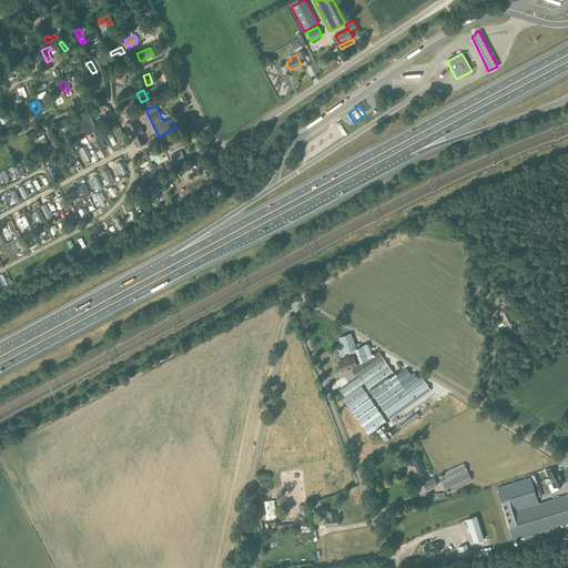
[(73,118),(82,137),(97,130),(88,111),(73,118)]
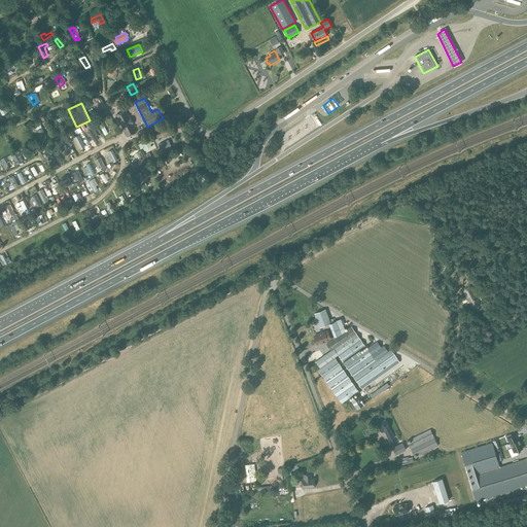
[(116,115),(127,136),(136,132),(133,125),(134,124),(131,117),(130,117),(126,110),(116,115)]
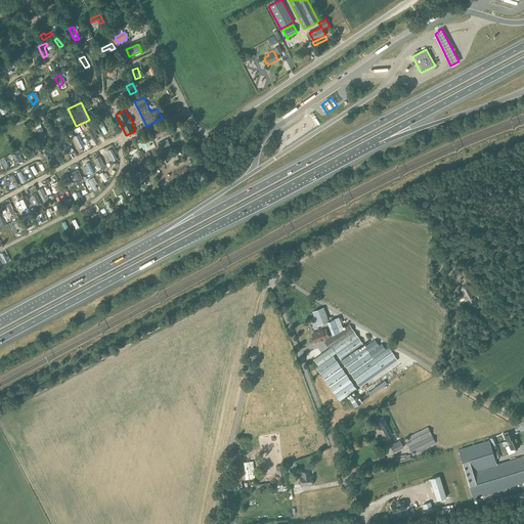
[(61,128),(68,125),(62,116),(59,118),(61,122),(59,124),(61,128)]
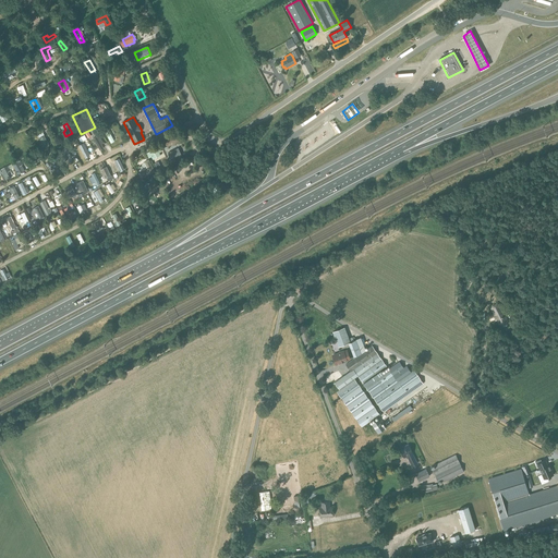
[(44,148),(49,145),(45,135),(38,137),(44,148)]
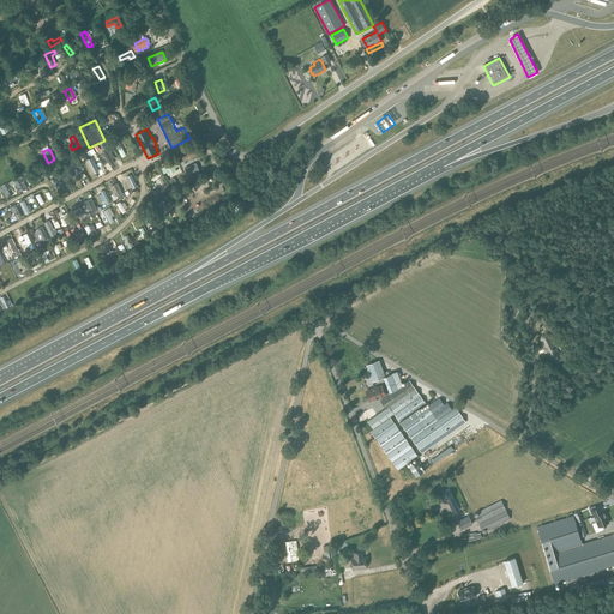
[(108,149),(102,152),(109,166),(114,163),(110,158),(113,157),(108,149)]
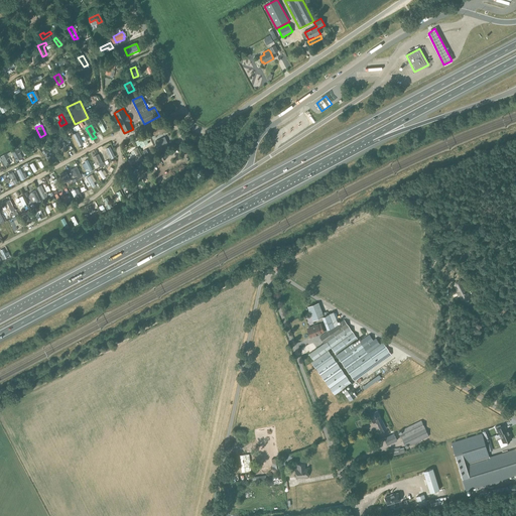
[(18,127),(10,130),(14,139),(22,135),(18,127)]
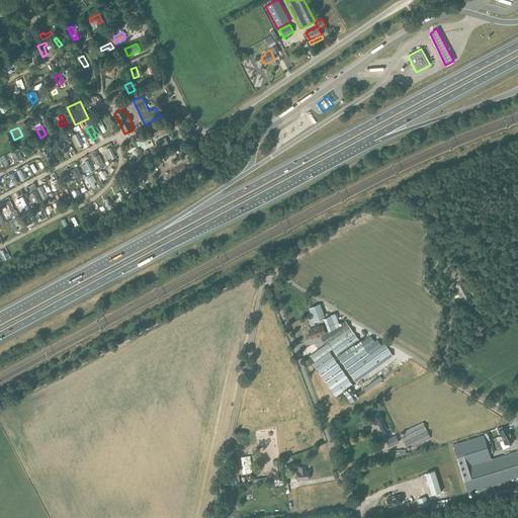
[(79,135),(74,137),(79,147),(82,145),(79,139),(81,138),(79,135)]
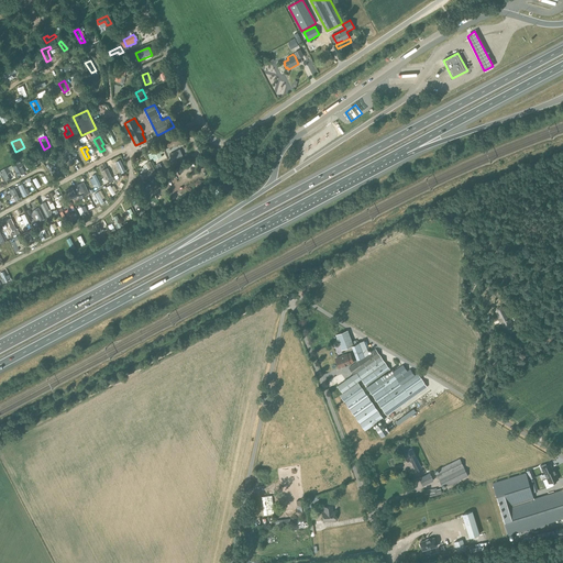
[(154,161),(163,156),(161,154),(164,153),(161,147),(148,155),(151,159),(153,158),(154,161)]
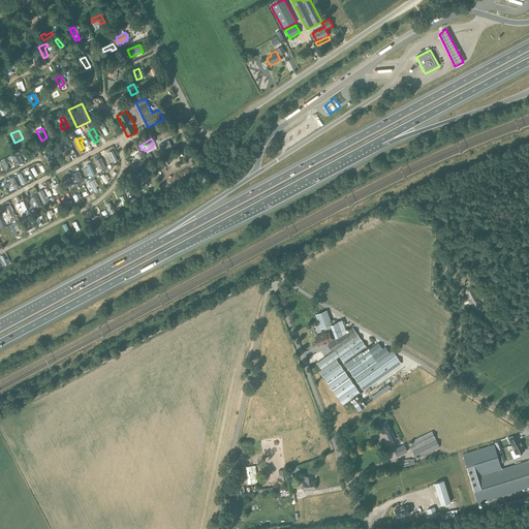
[(60,146),(64,144),(62,139),(55,144),(60,153),(64,151),(60,146)]
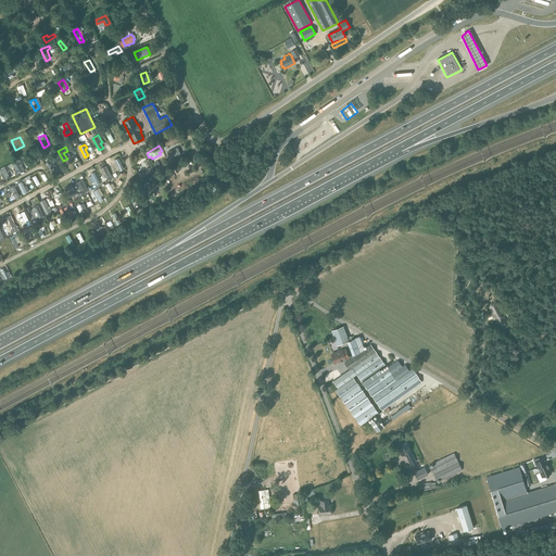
[(171,160),(181,154),(177,148),(167,152),(171,160)]
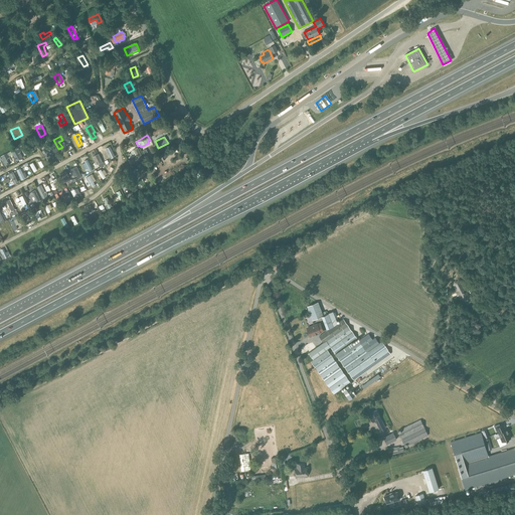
[(47,152),(52,150),(50,146),(42,151),(48,161),(51,159),(47,152)]
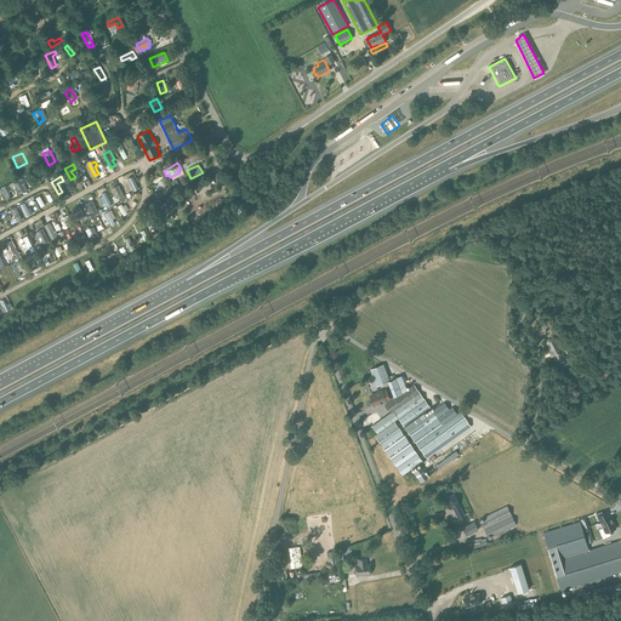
[(158,176),(151,180),(154,188),(161,184),(158,176)]
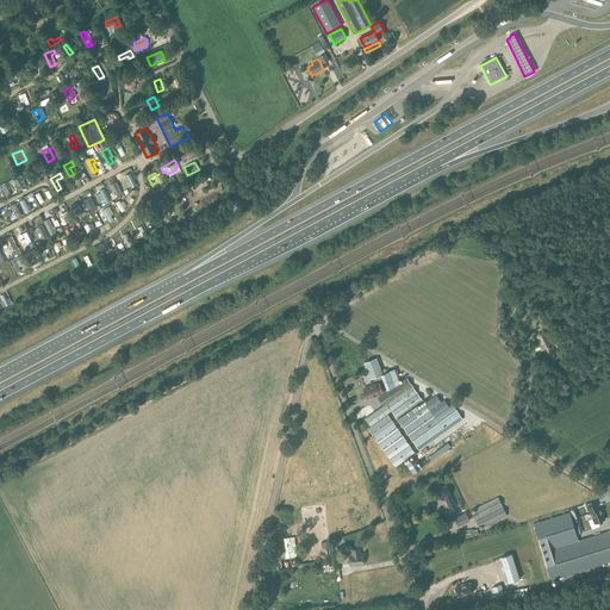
[(159,194),(170,187),(163,174),(157,178),(162,185),(156,188),(159,194)]
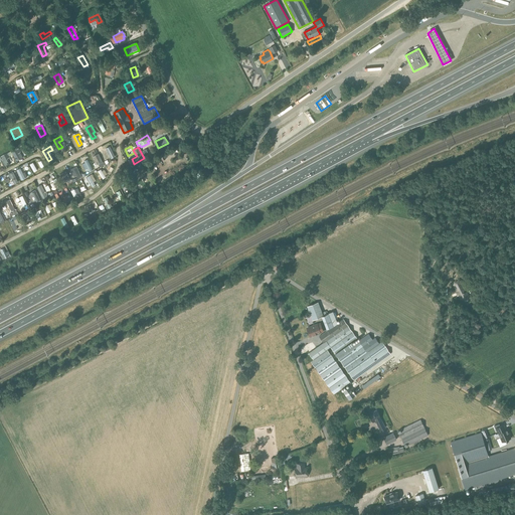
[(6,167),(10,165),(4,156),(1,157),(6,167)]
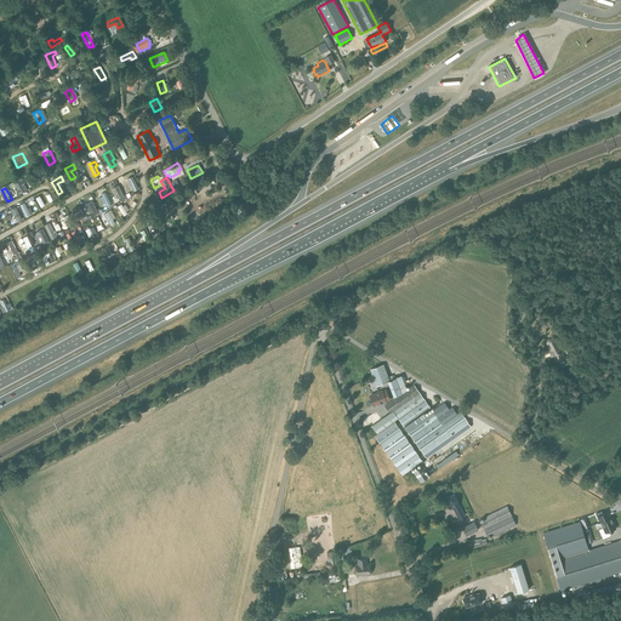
[(174,195),(160,203),(161,206),(176,199),(174,195)]
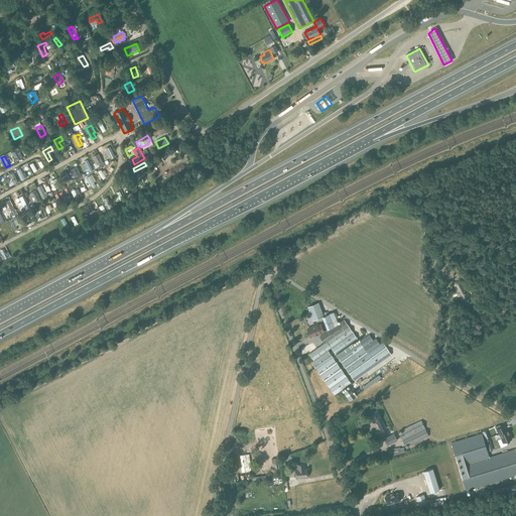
[(77,166),(74,168),(79,178),(82,177),(77,166)]
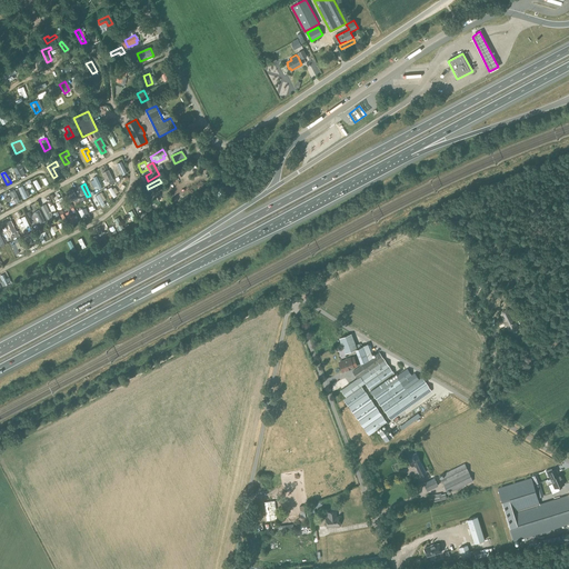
[(22,186),(18,188),(23,199),(26,199),(28,197),(22,186)]
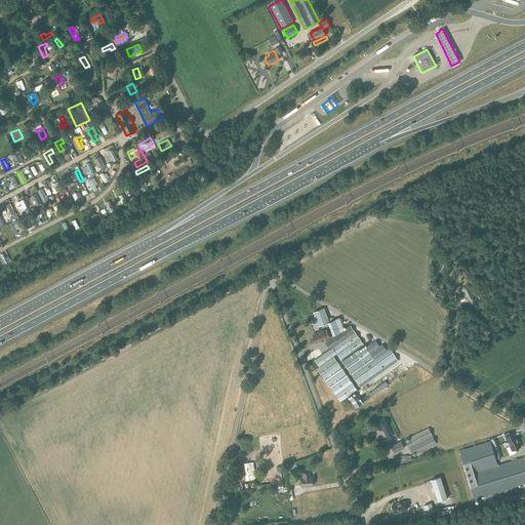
[(12,174),(2,178),(8,191),(12,189),(8,179),(14,177),(12,174)]
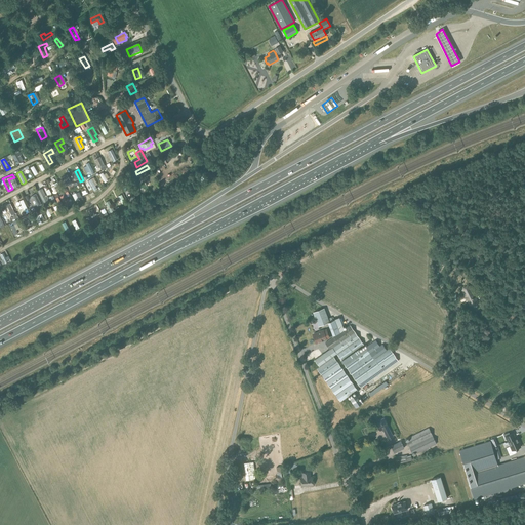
[(128,185),(126,186),(129,193),(127,194),(129,199),(134,197),(128,185)]
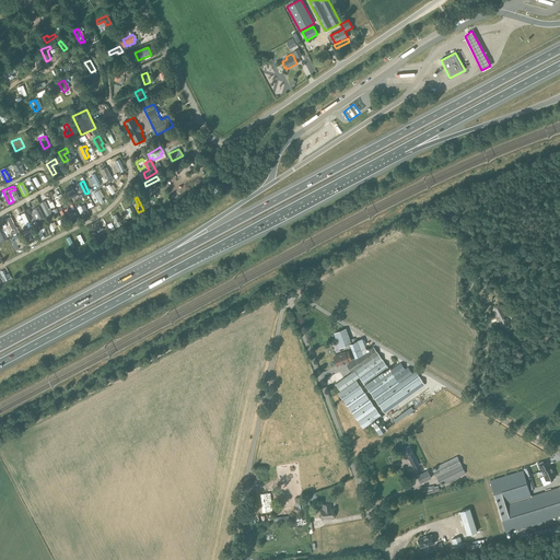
[(45,201),(41,203),(47,217),(51,214),(50,212),(51,211),(50,209),(49,209),(45,201)]
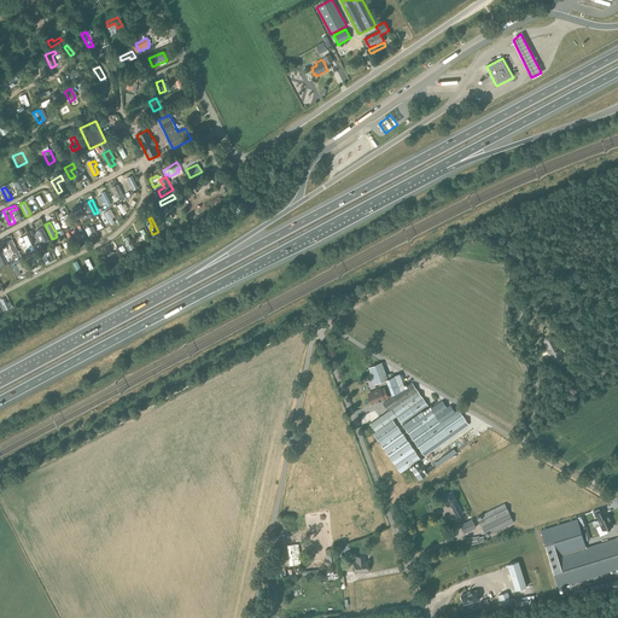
[(42,228),(38,231),(45,245),(50,243),(42,228)]
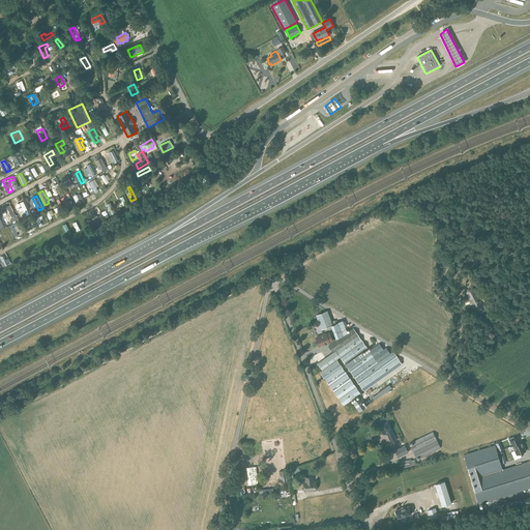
[(68,201),(66,202),(63,197),(61,199),(66,209),(69,208),(67,205),(70,204),(68,201)]
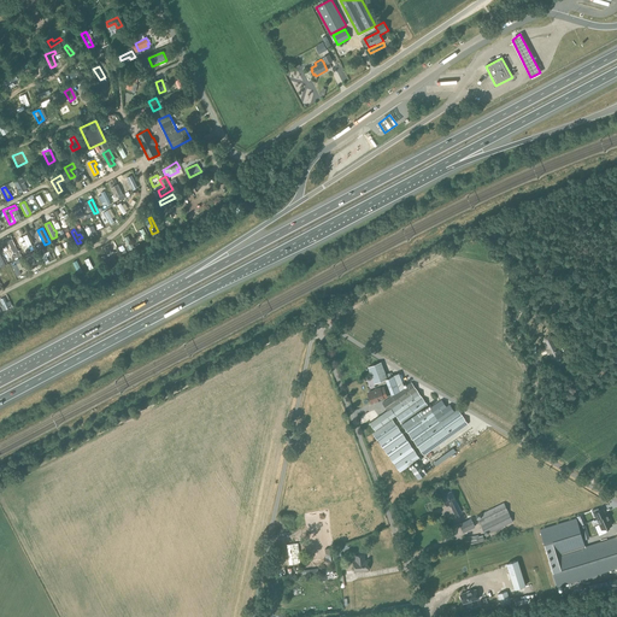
[(28,250),(33,247),(25,234),(23,235),(27,244),(25,245),(28,250)]
